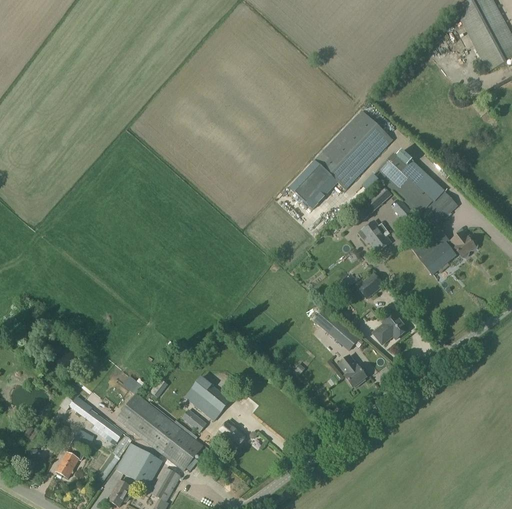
[(511,34),(493,0),(466,0),(453,7),(487,71),(511,57),(511,34)]
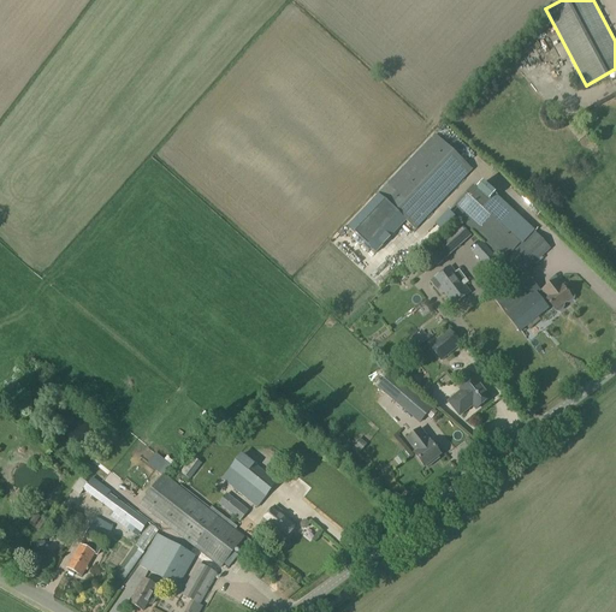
[(550,34),(533,39),(538,55),(543,53),(550,75),(561,71),(550,34)]
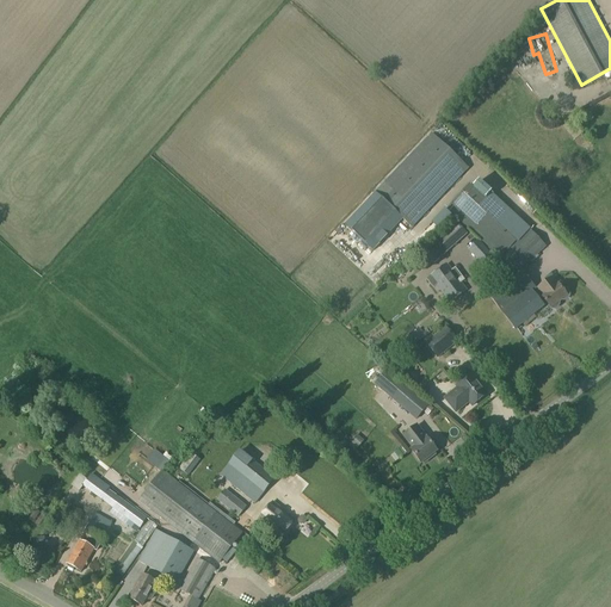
[(430,131),(374,192),(408,228),(468,166),(430,131)]
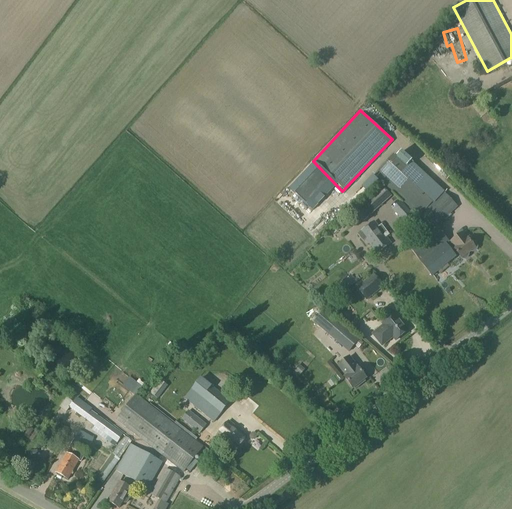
[(398,147),(376,171),(421,212),(443,190),(398,147)]
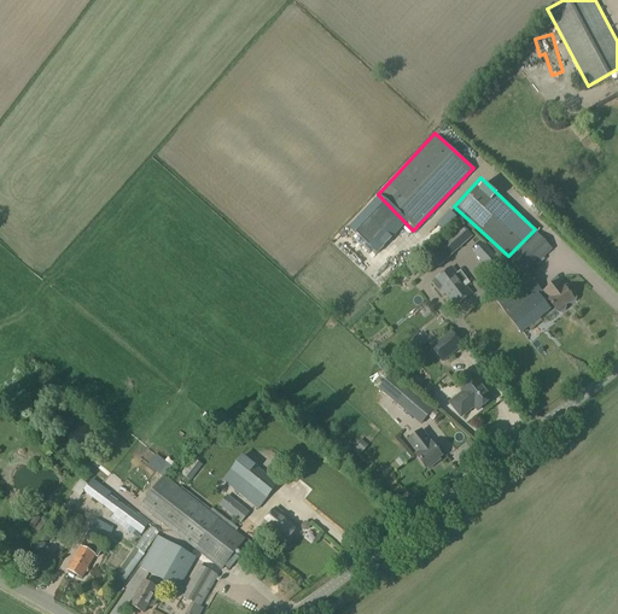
[(536,231),(508,257),(524,274),(553,249),(536,231)]
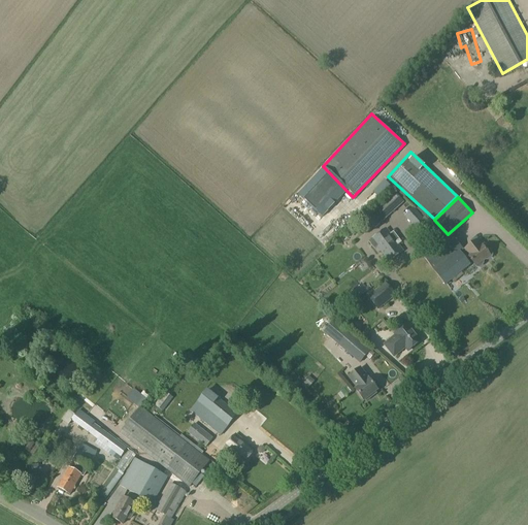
[(378,204),(365,216),(373,225),(387,212),(378,204)]
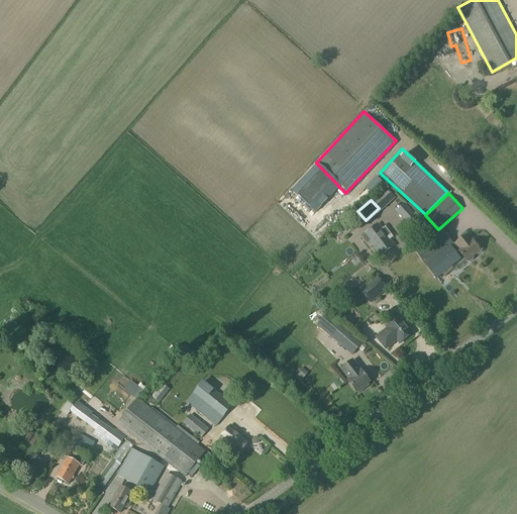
[(404,202),(397,209),(408,221),(416,214),(404,202)]
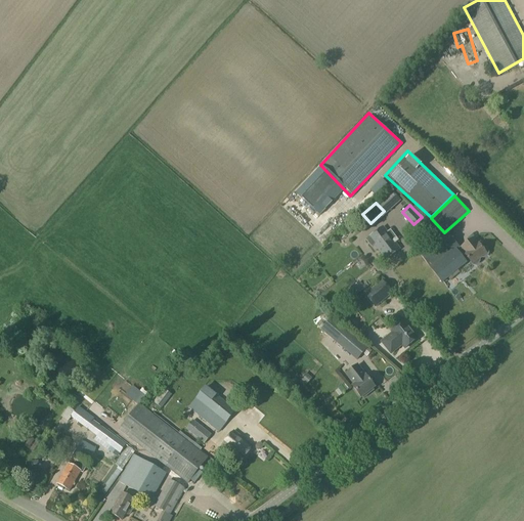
[(383,224),(364,237),(370,245),(374,243),(385,257),(399,247),(383,224)]
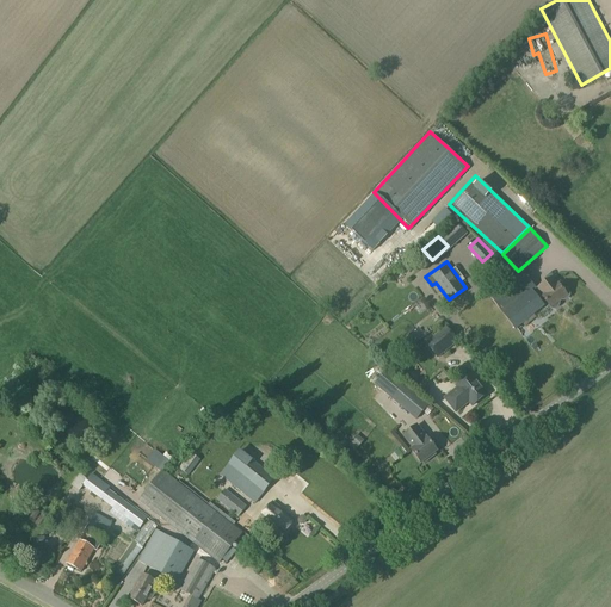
[(551,273),(537,284),(544,293),(542,295),(550,305),(550,304),(551,307),(554,307),(559,303),(559,301),(557,299),(561,296),(562,297),(565,297),(568,295),(569,292),(562,284),(560,284),(551,273)]
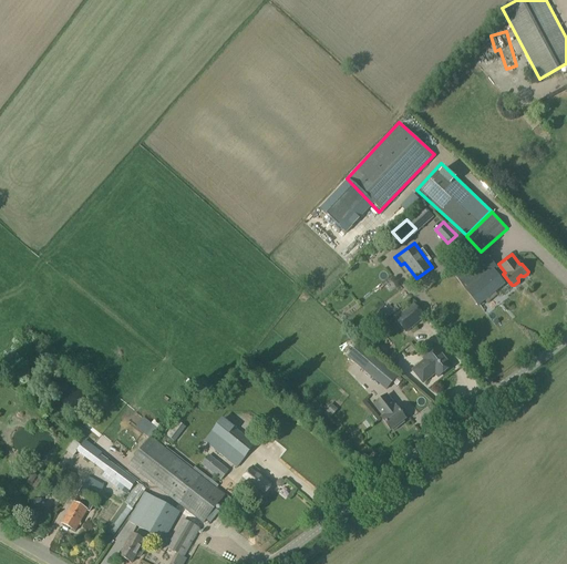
[(492,267),(466,289),(478,304),(505,283),(492,267)]
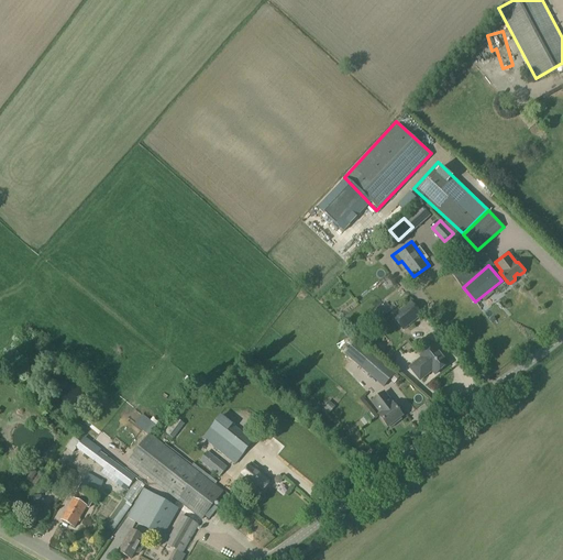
[(411,297),(392,314),(403,328),(422,311),(411,297)]
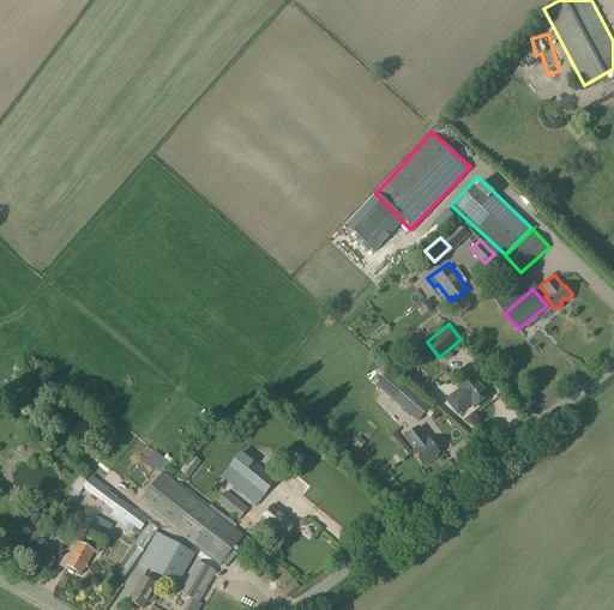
[(389,368),(375,385),(417,420),(423,411),(425,410),(431,403),(389,368)]
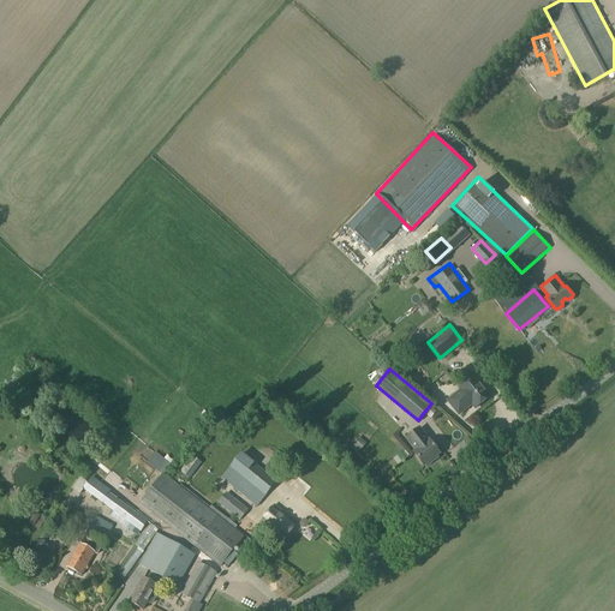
[(460,388),(447,399),(459,412),(472,402),(476,406),(490,394),(475,375),(459,387),(460,388)]
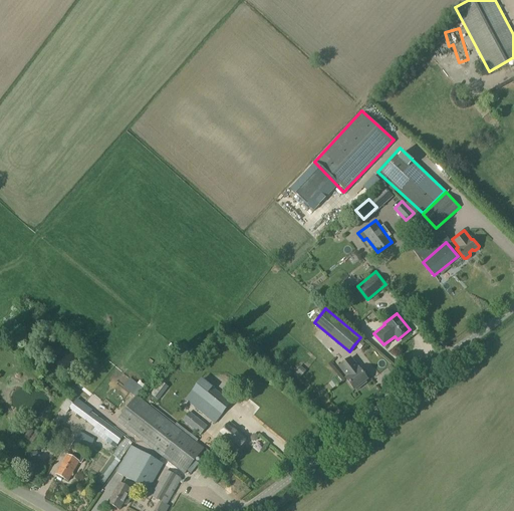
[(343,360),(337,365),(345,375),(344,376),(353,389),(367,377),(358,365),(357,366),(349,355),(343,360)]
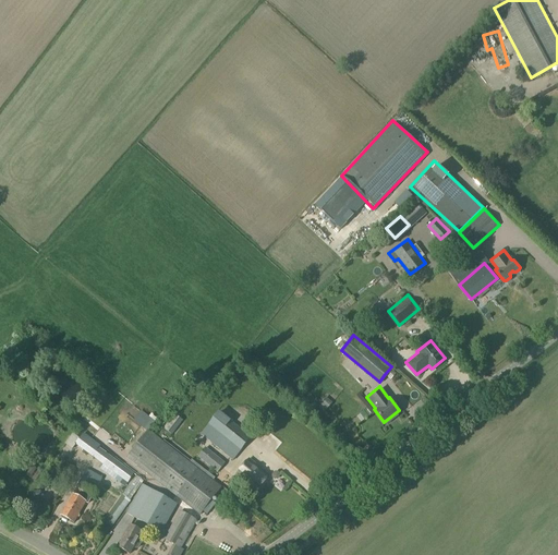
[(326,396),(320,401),(327,407),(332,400),(326,396)]
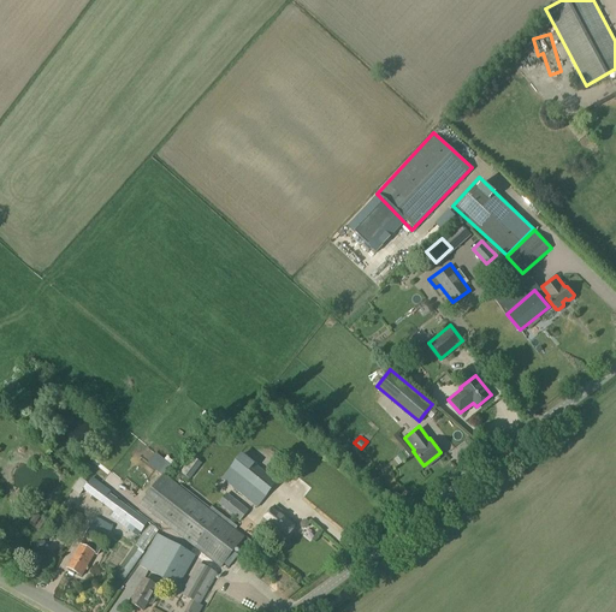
[(98,447),(92,455),(102,463),(108,455),(98,447)]
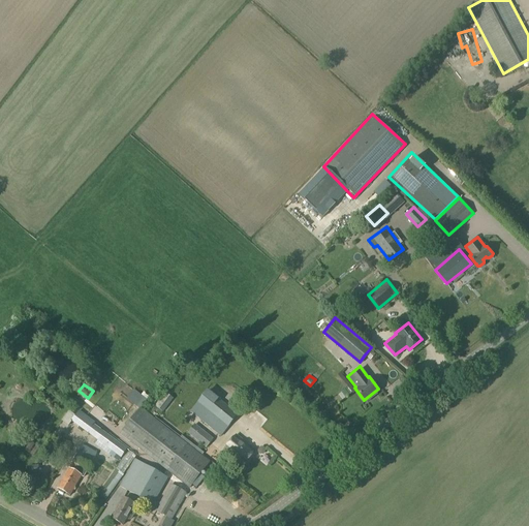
[(208,409),(225,424),(227,425),(238,412),(208,388),(196,400),(208,409)]
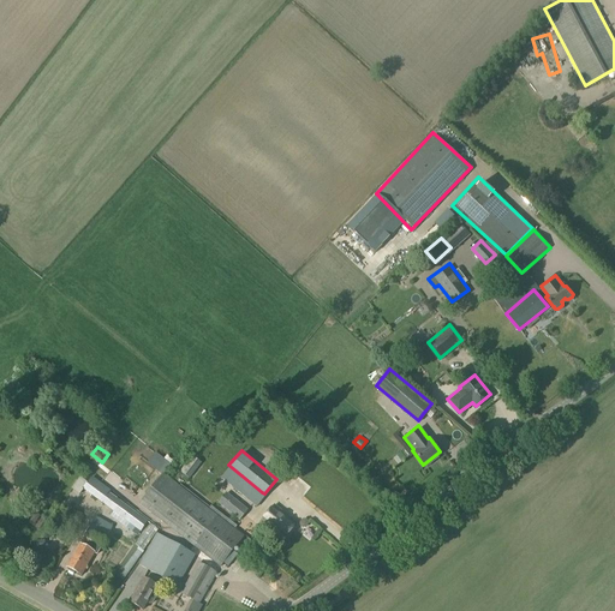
[(192,453),(180,469),(189,475),(201,460),(192,453)]
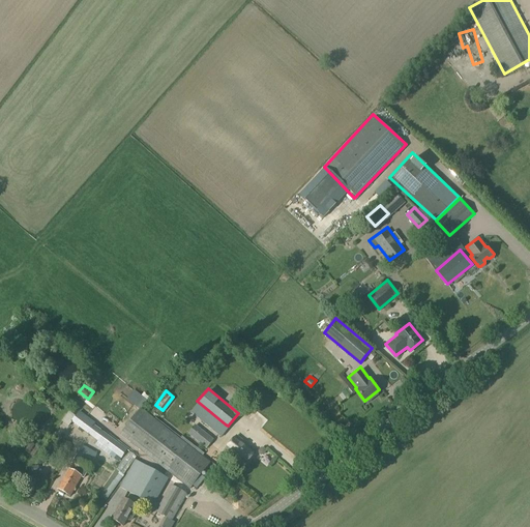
[(142,406),(121,432),(189,486),(209,460),(142,406)]
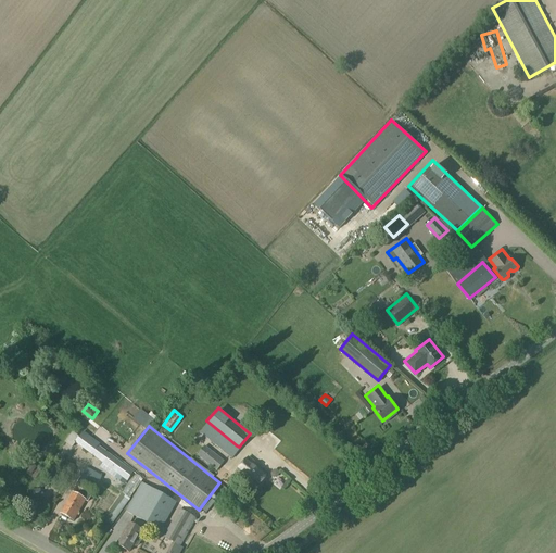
[(73,429),(65,439),(73,444),(76,440),(84,445),(81,449),(86,451),(87,450),(91,452),(127,478),(134,469),(98,443),(99,441),(84,429),(79,435),(73,429)]
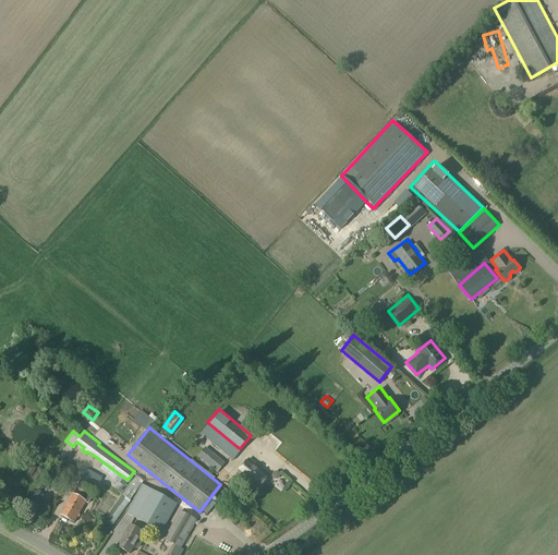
[(205,445),(198,454),(214,466),(218,470),(225,461),(205,445)]
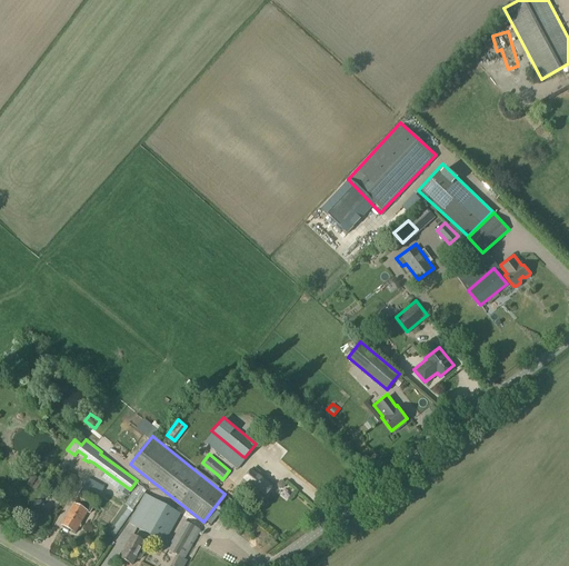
[(253,465),(239,483),(260,499),(273,483),(253,465)]
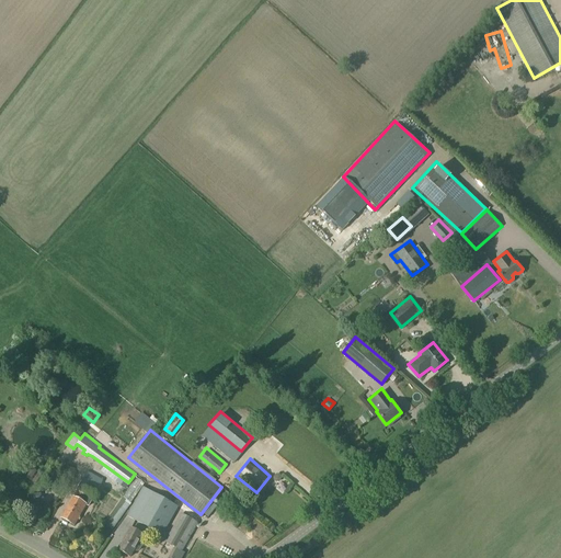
[(71,498),(60,515),(75,523),(89,497),(91,499),(96,487),(98,487),(103,477),(87,468),(71,498)]
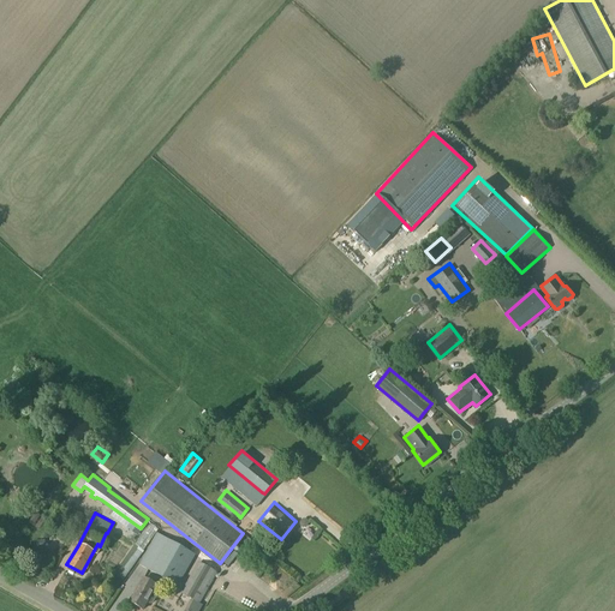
[(150,520),(135,541),(142,547),(159,526),(150,520)]
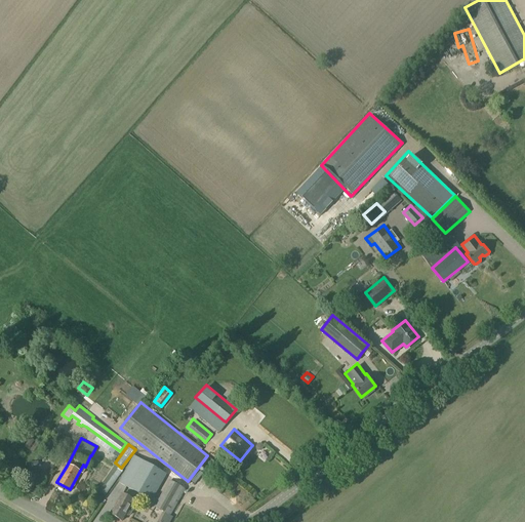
[(88,464),(98,469),(104,458),(93,453),(88,464)]
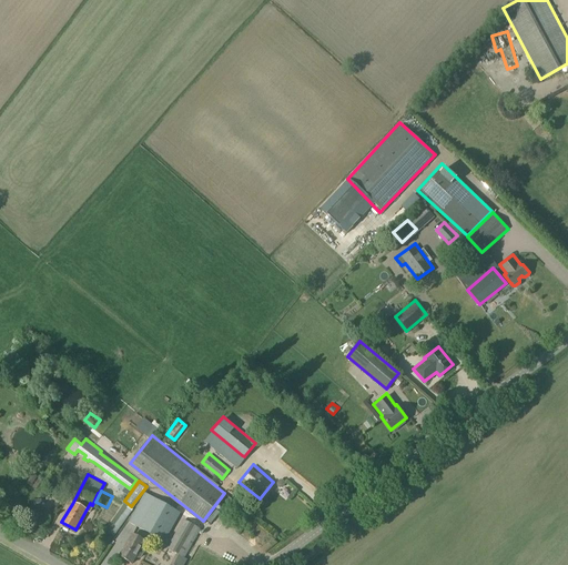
[(145,491),(129,520),(162,538),(178,510),(145,491)]
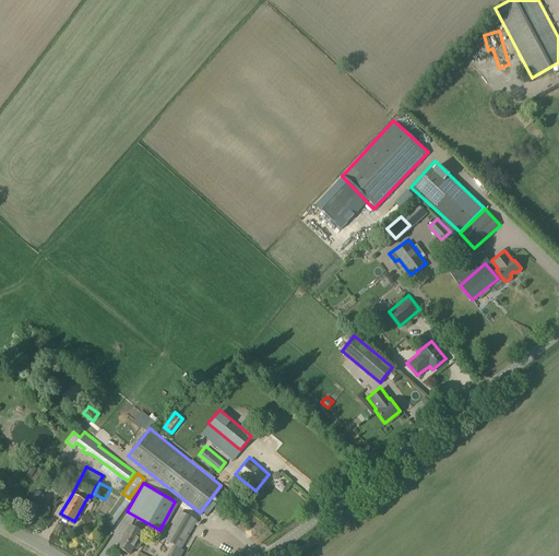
[(180,509),(164,537),(175,543),(181,546),(186,537),(189,531),(193,525),(197,519),(180,509)]
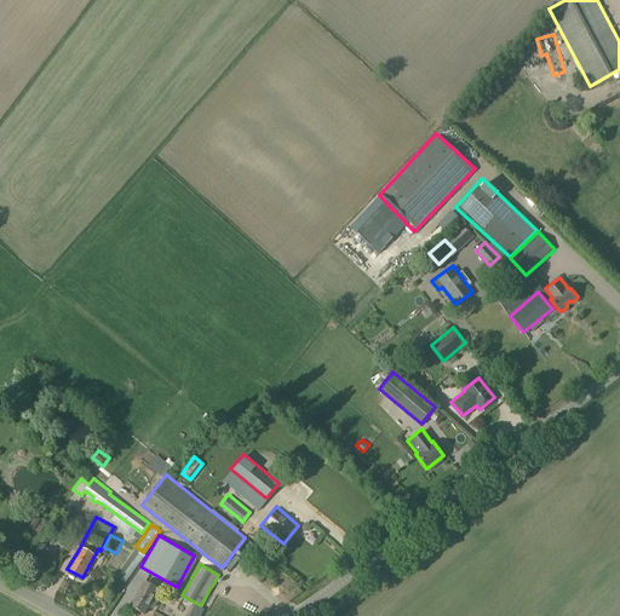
[(144,581),(131,605),(144,612),(148,605),(150,606),(154,606),(158,598),(153,596),(158,588),(144,581)]
